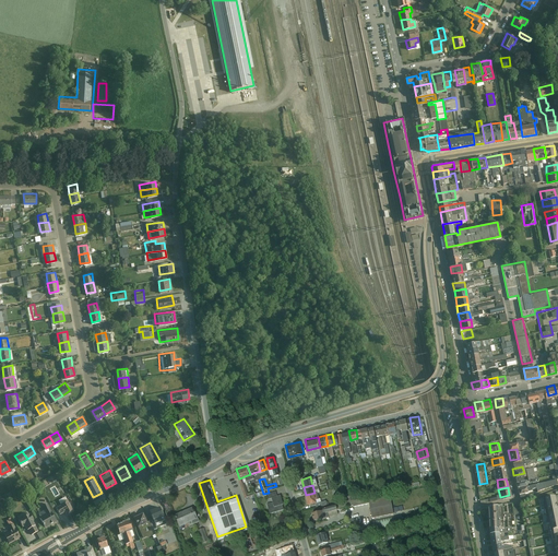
[(355,489),(347,492),(354,506),(364,501),(363,499),(359,500),(355,489)]
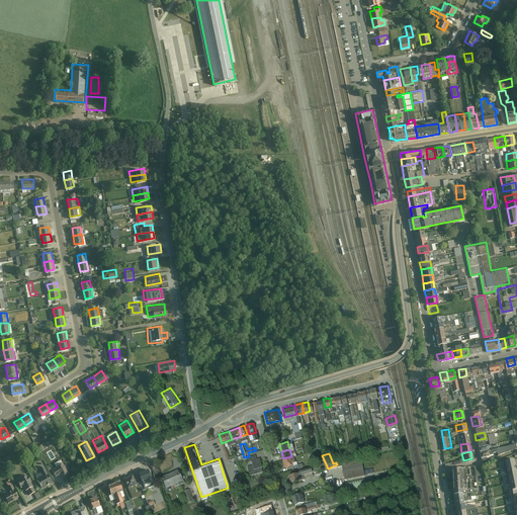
[(254,467),(263,464),(261,455),(252,458),(254,467)]
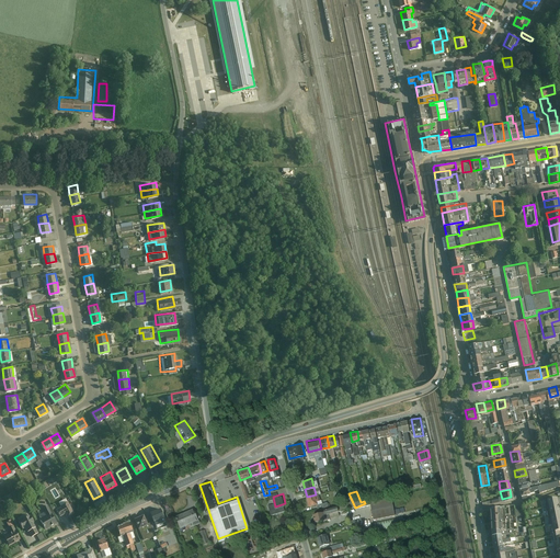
[(309,504),(318,501),(316,494),(307,497),(309,504)]
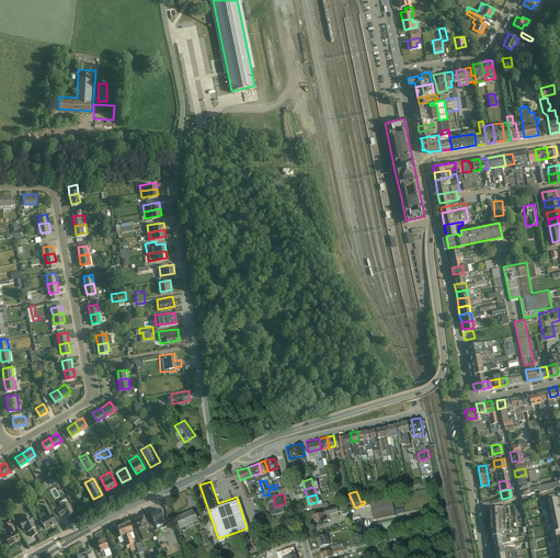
[(545,505),(558,502),(556,496),(553,496),(552,494),(547,496),(547,497),(544,498),(545,501),(544,501),(545,505)]
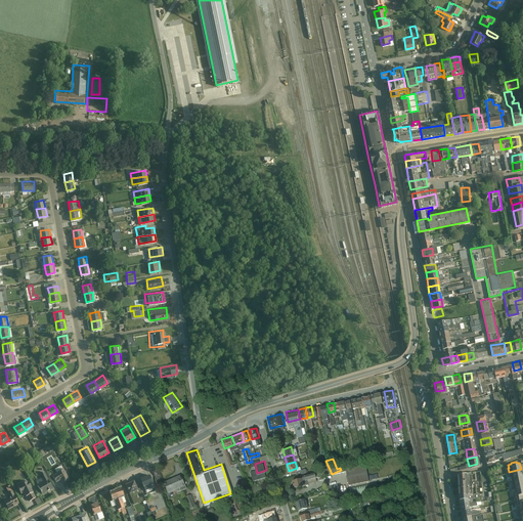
[(62,481),(70,477),(63,465),(51,472),(56,480),(60,478),(62,481)]
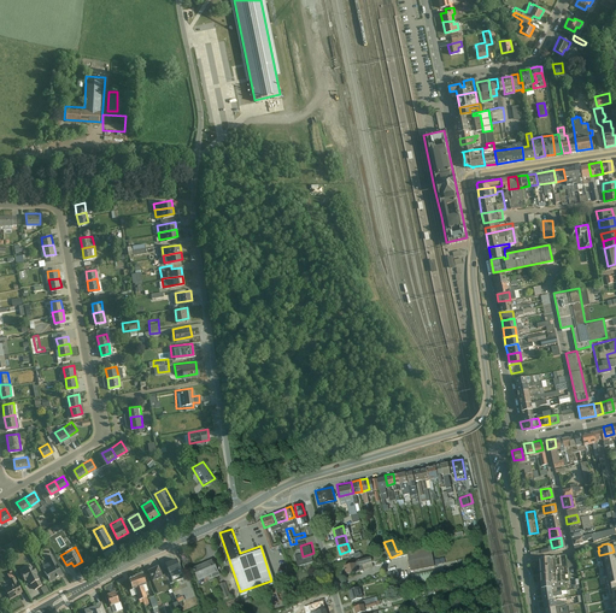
[(615,561),(614,552),(599,555),(599,559),(600,559),(602,564),(615,561)]
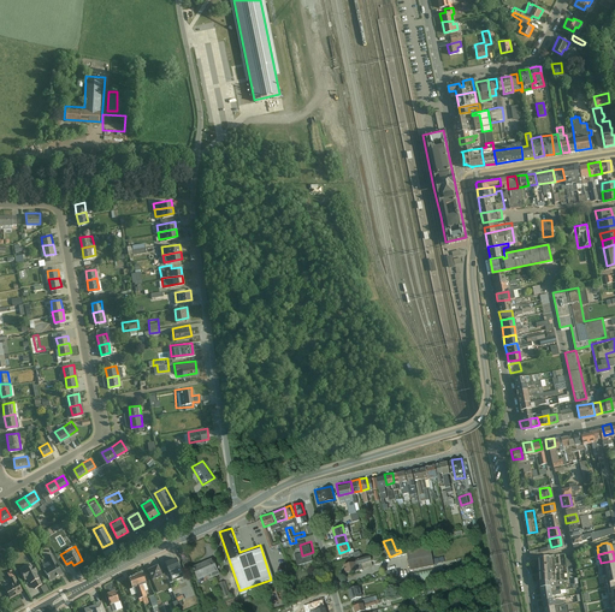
[(49,578),(61,570),(51,553),(46,556),(49,562),(42,566),(49,578)]
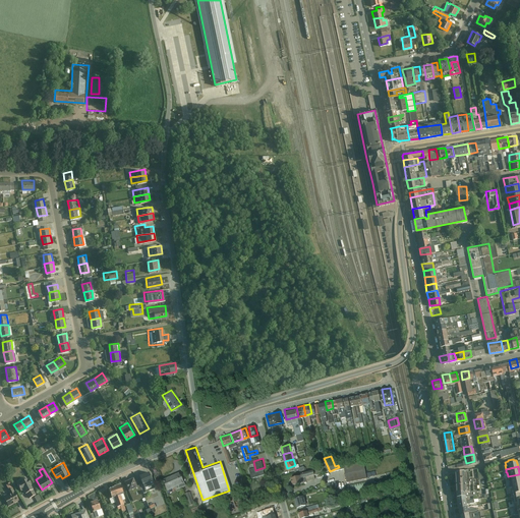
[(454,478),(463,477),(463,469),(455,470),(454,478)]
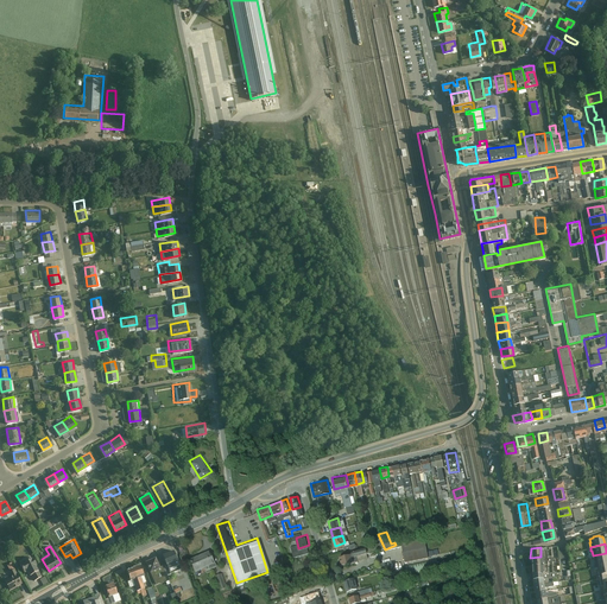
[(171,570),(182,566),(175,548),(164,552),(171,570)]
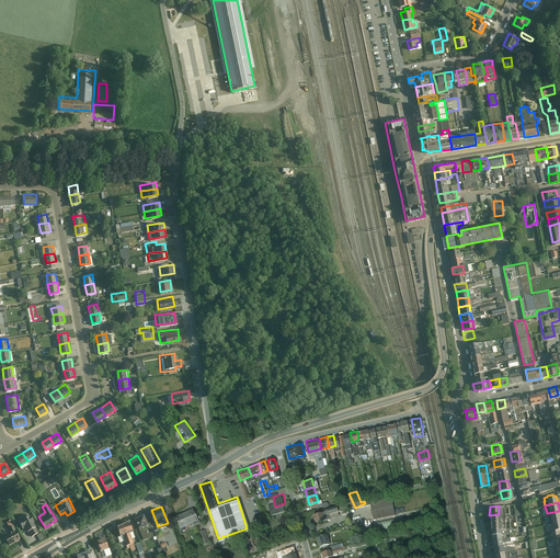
[(180,525),(198,517),(194,507),(175,514),(180,525)]
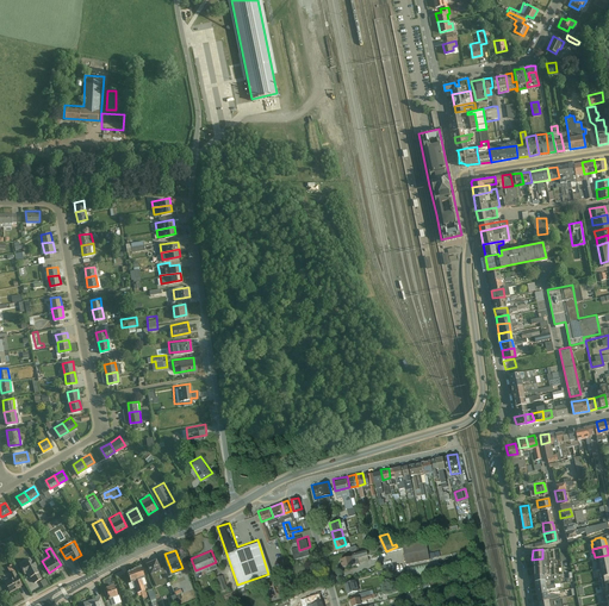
[(460,554),(453,555),(454,567),(463,566),(460,554)]
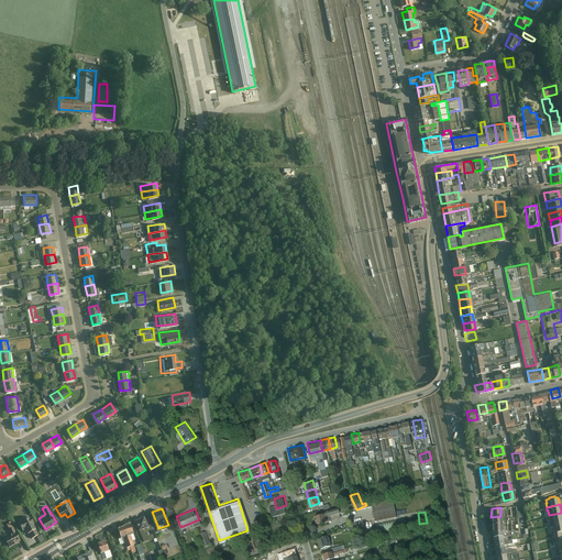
[(316,524),(328,520),(327,513),(313,516),(316,524)]
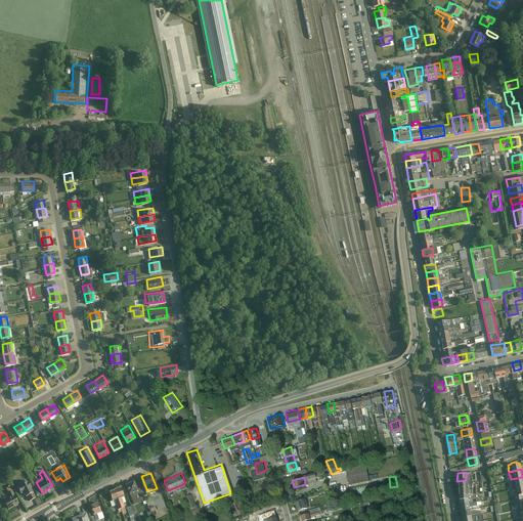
[(515,487),(522,485),(522,481),(522,477),(511,479),(512,484),(511,484),(512,487),(515,487)]
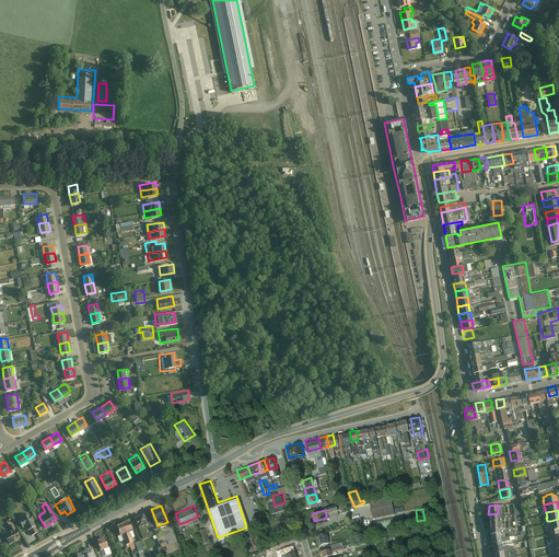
[(139,526),(148,522),(143,511),(134,515),(139,526)]
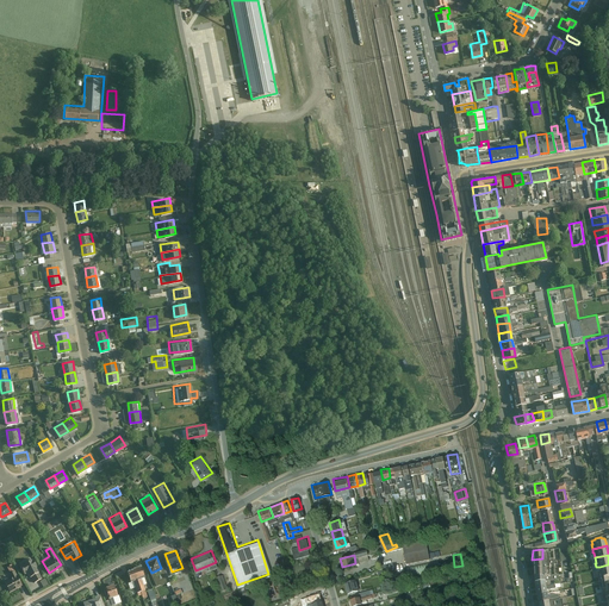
[(393,556),(376,561),(377,567),(396,562),(393,556)]
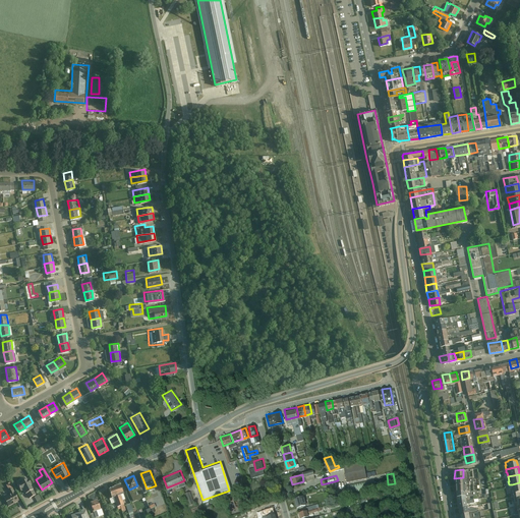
[(29,497),(34,494),(30,484),(32,483),(29,476),(17,482),(20,490),(23,487),(29,497)]
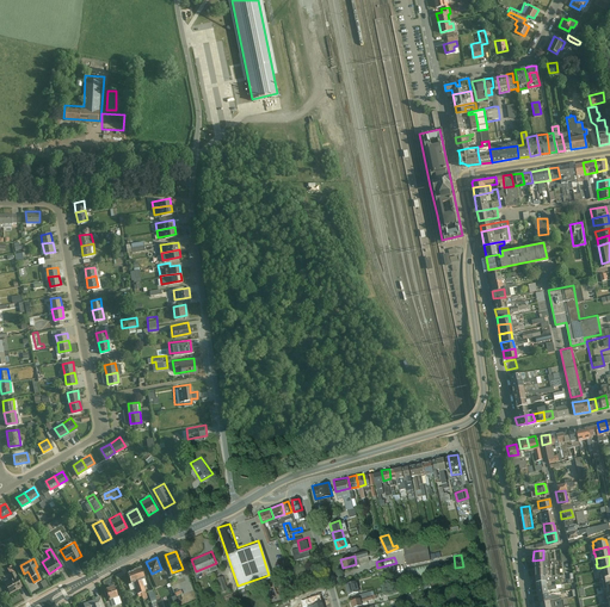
[(441,561),(419,564),(420,574),(443,570),(441,561)]
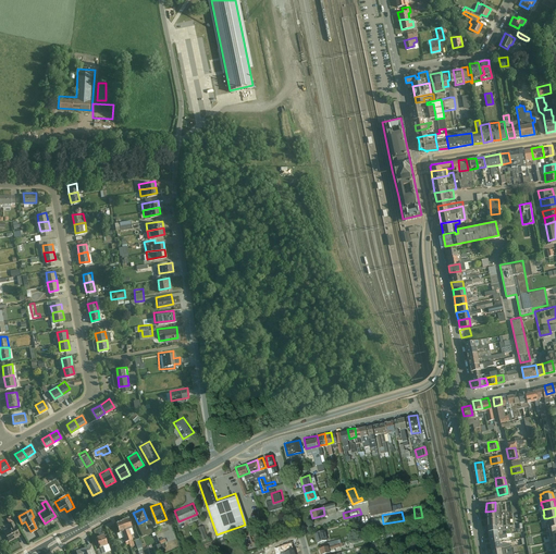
[(126,527),(133,525),(130,515),(123,517),(126,527)]
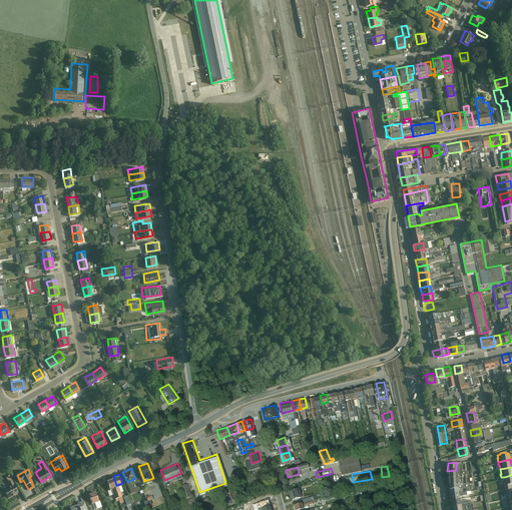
[(509,483),(511,482),(511,475),(504,477),(505,480),(502,481),(503,487),(510,486),(509,483)]
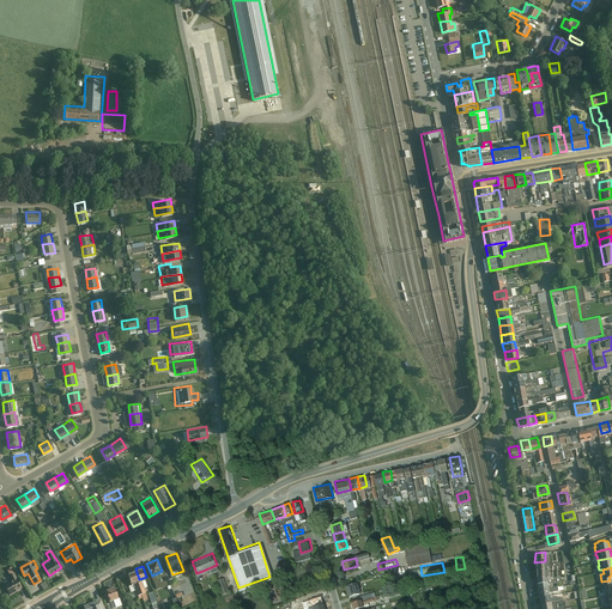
[(139,579),(135,568),(128,571),(132,583),(139,579)]
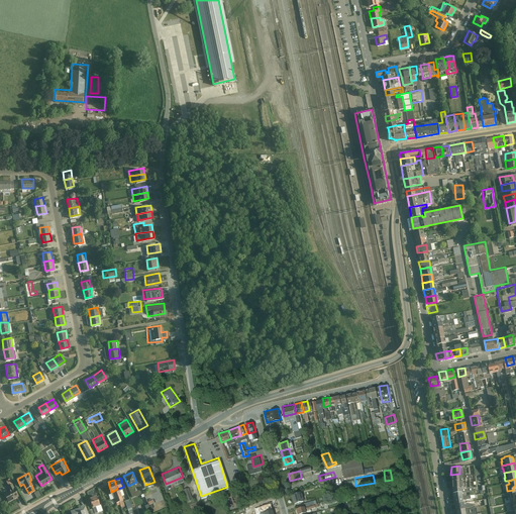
[(8,501),(19,494),(13,483),(2,489),(8,501)]
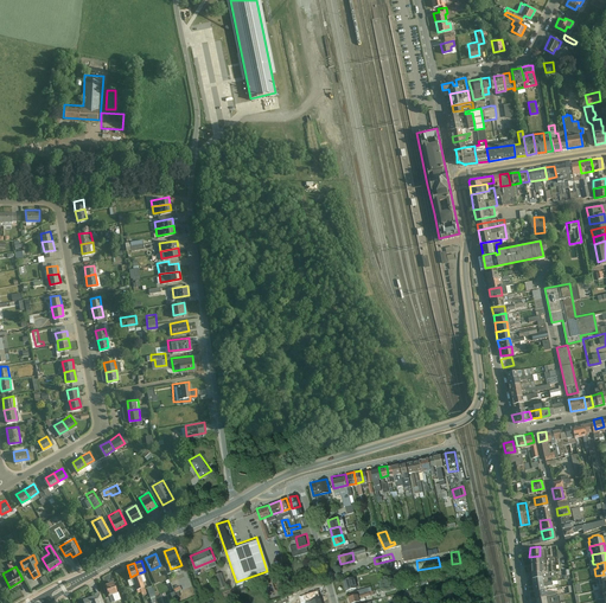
[(219,566),(212,569),(217,583),(224,581),(219,566)]
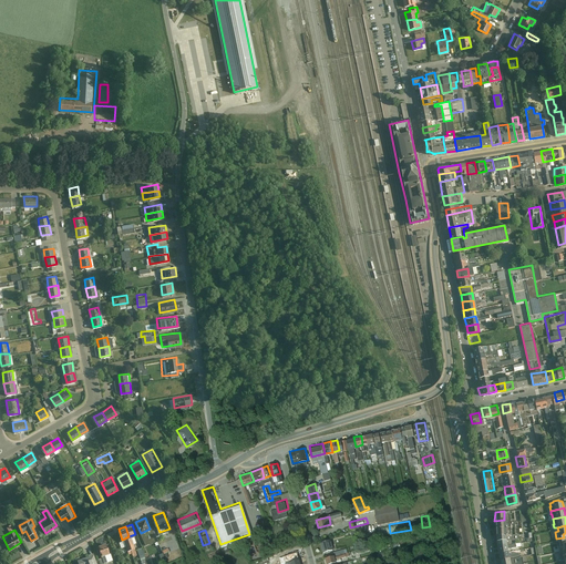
[(323,551),(333,547),(330,537),(320,541),(323,551)]
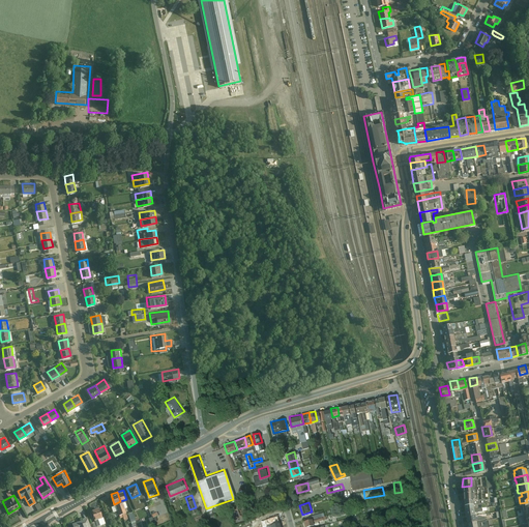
[(524,509),(525,514),(528,511),(528,504),(527,505),(527,502),(520,503),(521,509),(524,509)]
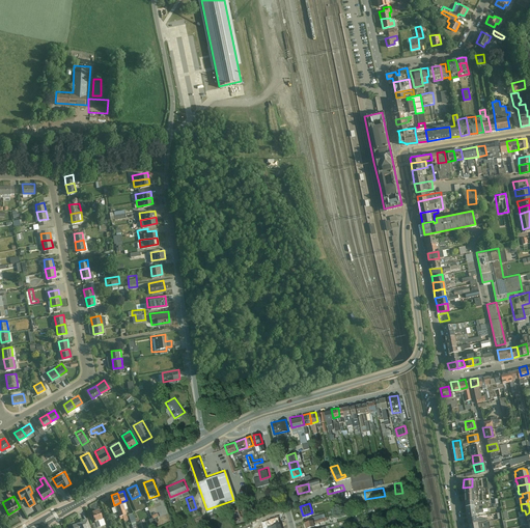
[(96,525),(105,523),(100,507),(92,509),(96,525)]
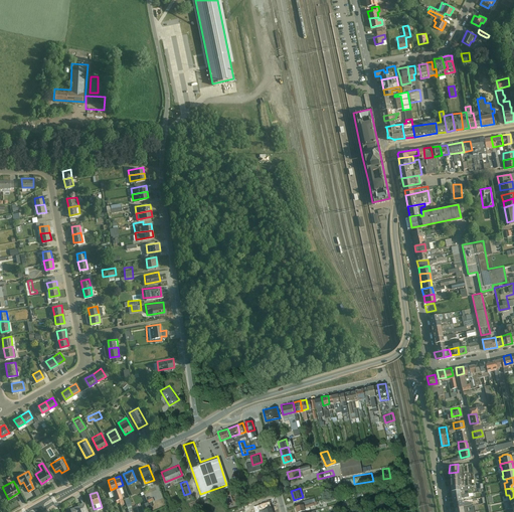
[(132,511),(137,511),(133,495),(127,497),(131,511),(132,511)]
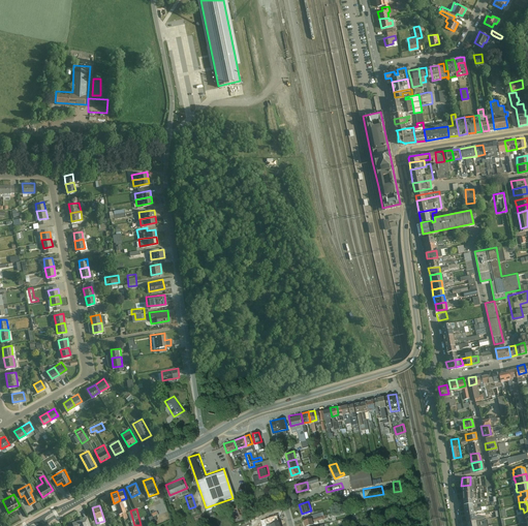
[(262,524),(277,519),(274,511),(259,516),(262,524)]
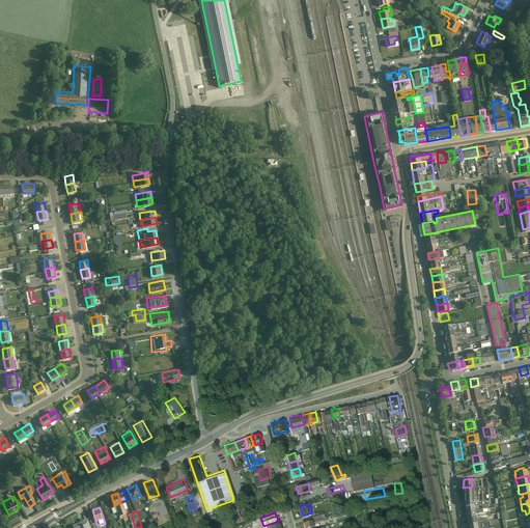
[(90,527),(87,516),(81,518),(82,520),(72,523),(73,527),(90,527)]
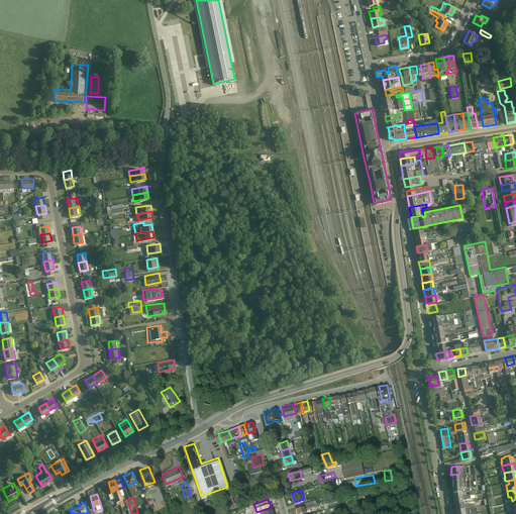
[(298,513),(308,511),(306,505),(296,507),(298,513)]
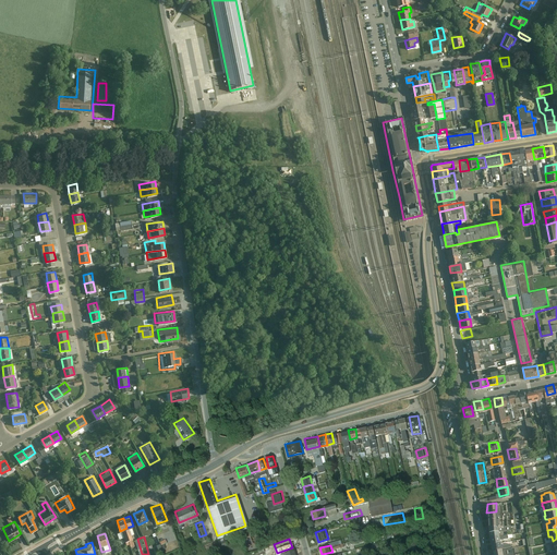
[(492,553),(492,554),(495,554),(513,552),(512,545),(500,547),(492,549),(493,553),(492,553)]
